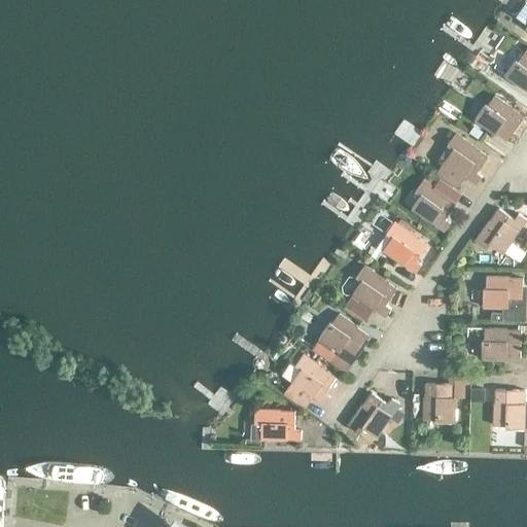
[(516,59),(505,74),(526,90),(526,89),(526,88),(526,51),(525,50),(518,61),(516,59)]
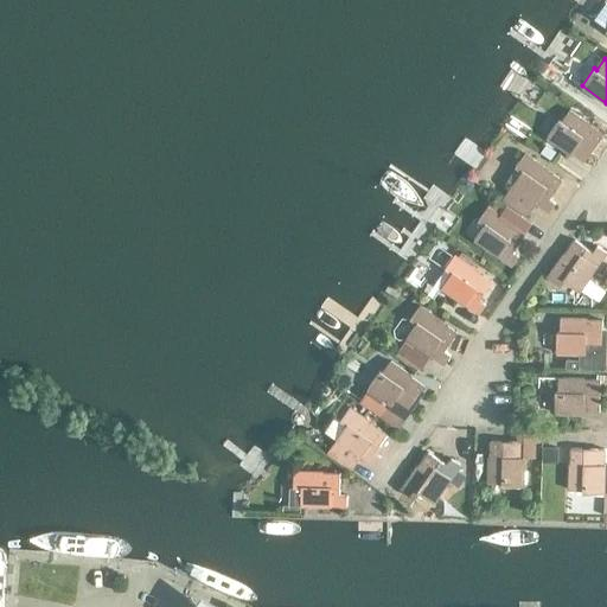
[(560,119),(547,136),(572,153),(572,152),(585,161),(604,134),(590,126),(592,125),(569,109),(562,120),(560,119)]
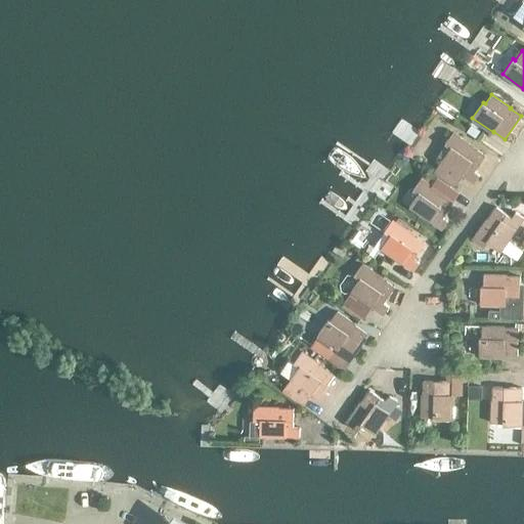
[(480,131),(472,125),(467,132),(475,137),(480,131)]
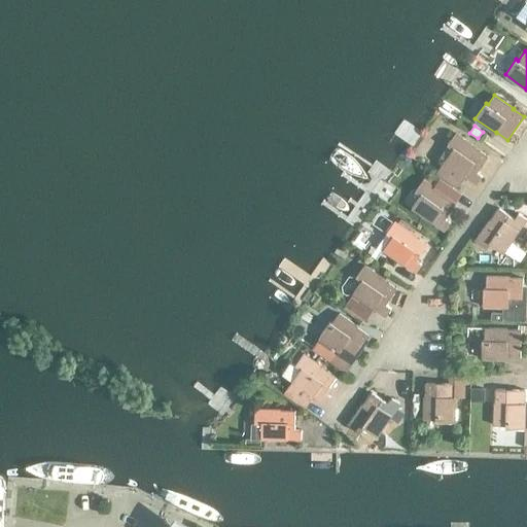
[(450,152),(445,161),(465,176),(478,184),(483,176),(478,172),(488,156),(476,148),(477,147),(455,133),(448,144),(453,148),(450,152)]
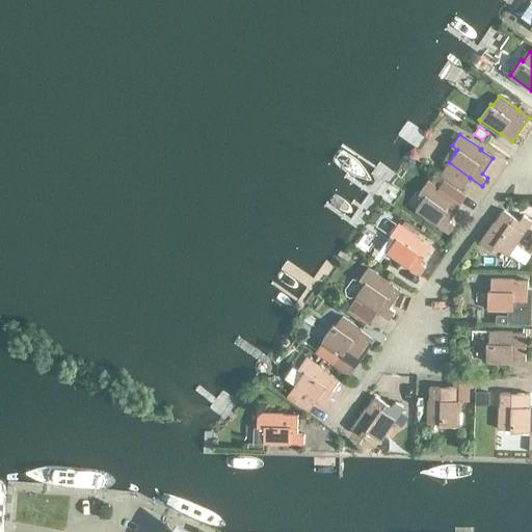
[(425,196),(416,210),(449,233),(455,224),(449,220),(460,205),(463,200),(444,185),(440,190),(427,181),(419,193),(425,196)]
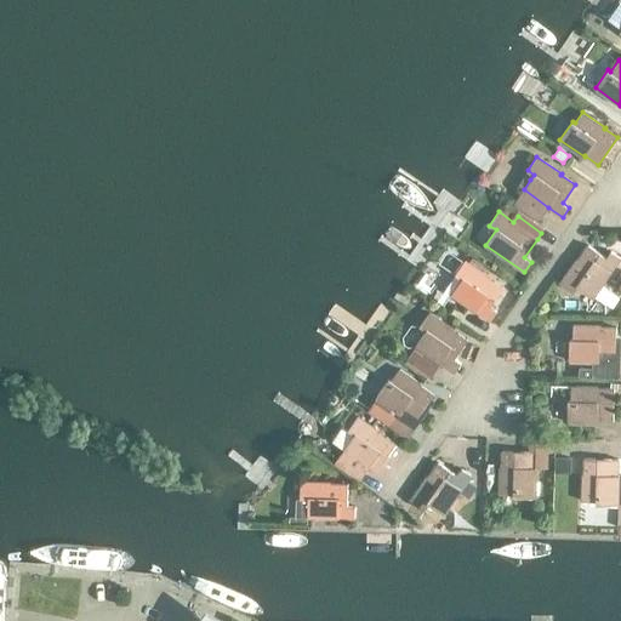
[(577,258),(560,283),(574,292),(579,285),(593,296),(620,257),(611,251),(607,257),(588,245),(579,258),(577,258)]
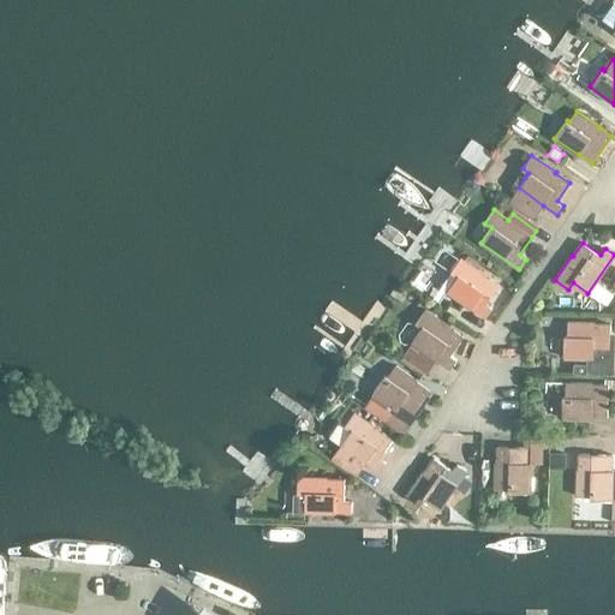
[(458,275),(447,291),(485,317),(493,308),(485,304),(499,285),(484,275),(460,257),(451,272),(458,275)]
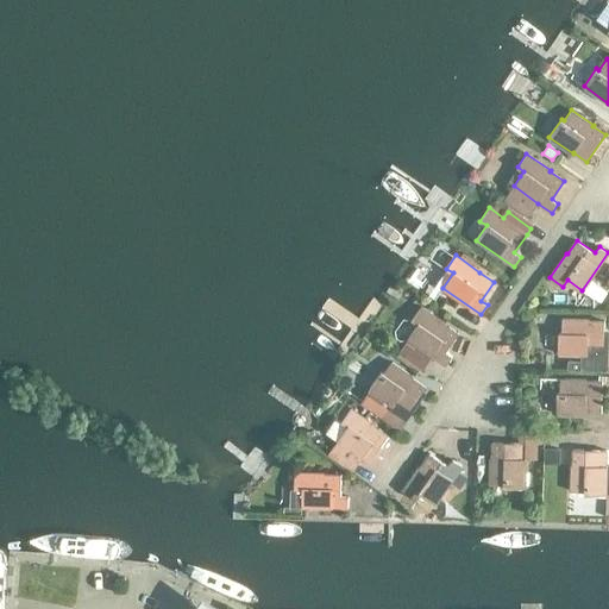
[(421,306),(412,320),(418,324),(408,339),(433,356),(446,365),(452,356),(446,351),(458,333),(444,324),(445,322),(421,306)]
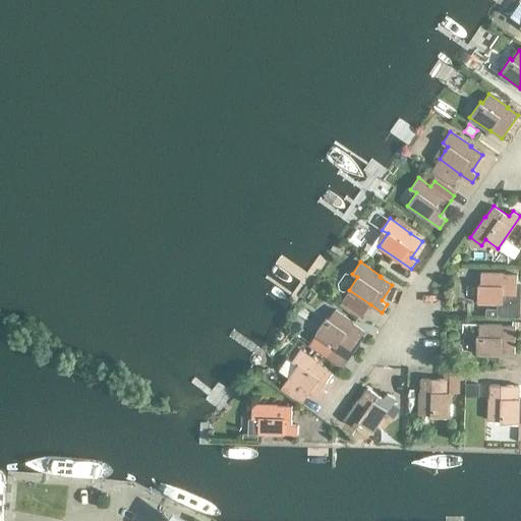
[(478,284),(478,303),(503,303),(503,302),(516,302),(517,275),(504,274),(504,273),(481,273),(480,284),(478,284)]
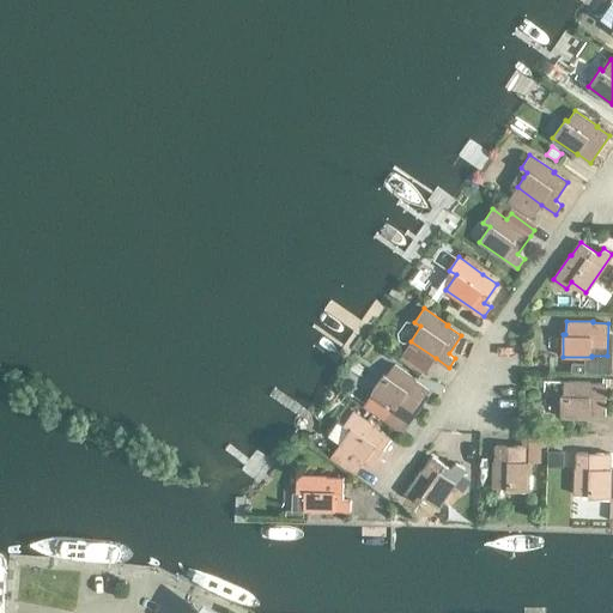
[(384,374),(371,392),(395,408),(396,407),(410,417),(429,389),(416,381),(416,380),(394,364),(387,375),(384,374)]
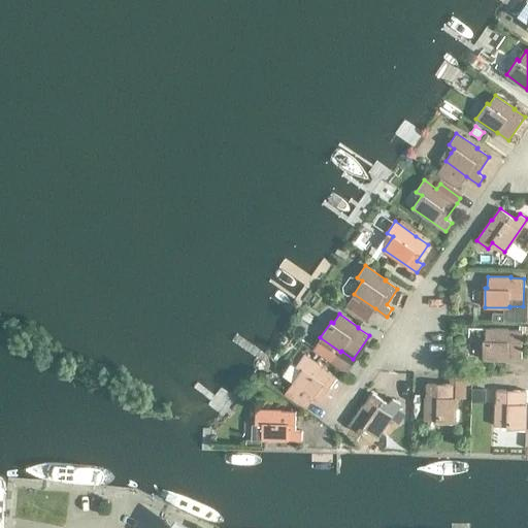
[(484,340),(483,359),(508,360),(508,359),(522,359),(523,331),(508,330),(508,329),(486,328),(486,340),(484,340)]
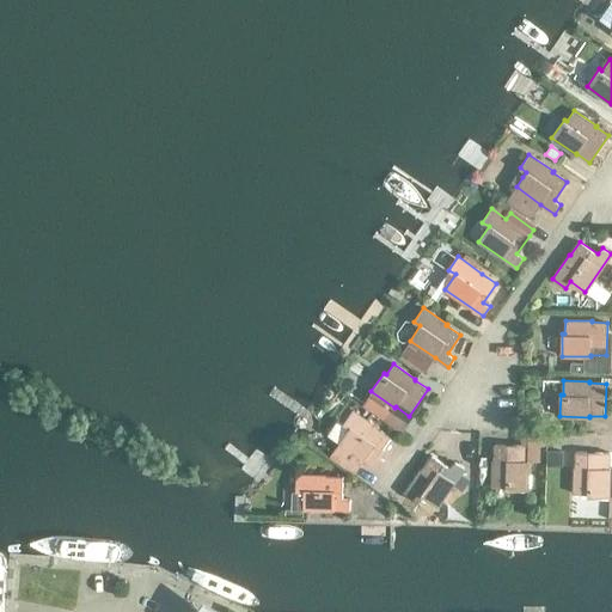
[(371,415),(389,427),(395,417),(375,405),(371,415)]
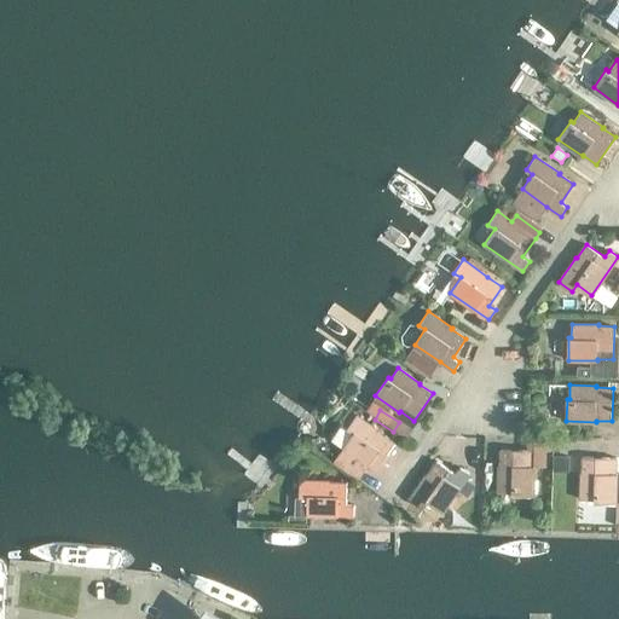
[(345,450),(334,464),(359,481),(369,466),(382,475),(388,466),(382,461),(394,443),(380,433),(381,432),(357,415),(347,428),(353,433),(343,447),(345,450)]
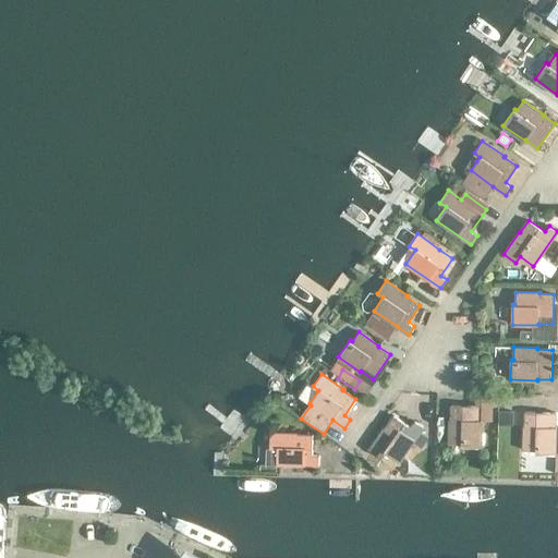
[(449,420),(449,444),(461,444),(461,447),(482,447),(482,424),(489,424),(489,410),(496,410),(496,400),(477,400),(477,405),(451,405),(451,420),(449,420)]
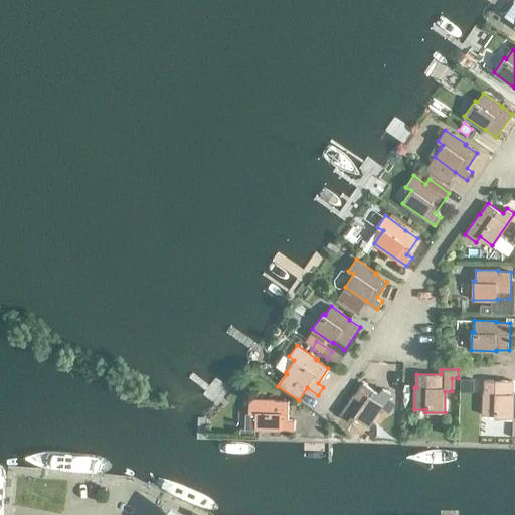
[(474,380),(461,380),(460,392),(474,393),(474,380)]
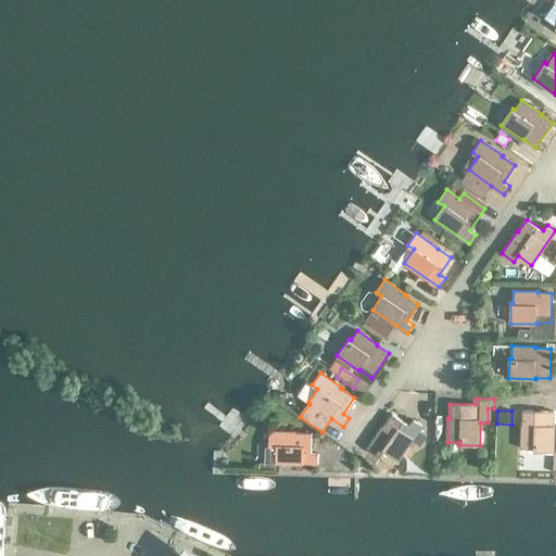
[(521,425),(521,449),(533,449),(533,452),(554,452),(554,426),(553,426),(554,411),(523,411),(523,425),(521,425)]
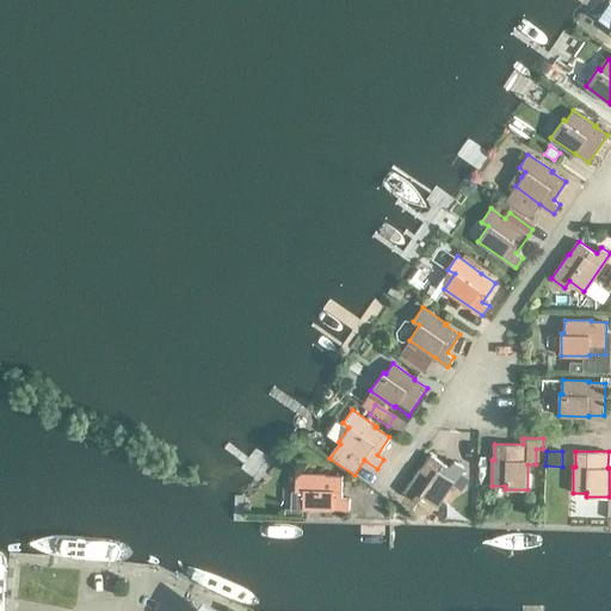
[(421,468),(403,492),(417,501),(421,495),(437,506),(463,468),(454,461),(450,467),(431,455),(421,469),(421,468)]
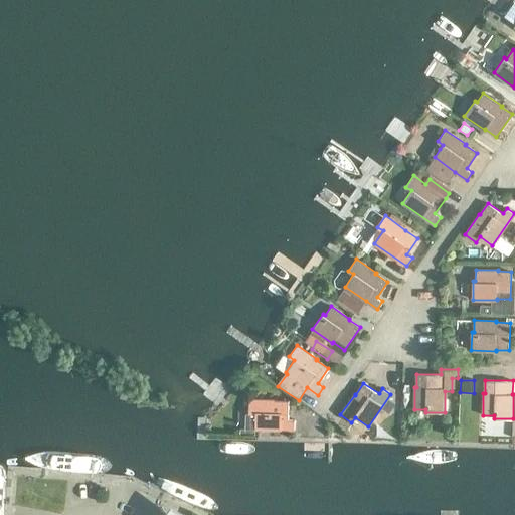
[(249,399),(248,412),(255,413),(254,428),(295,430),(295,419),(288,419),(289,401),(275,400),(249,399)]
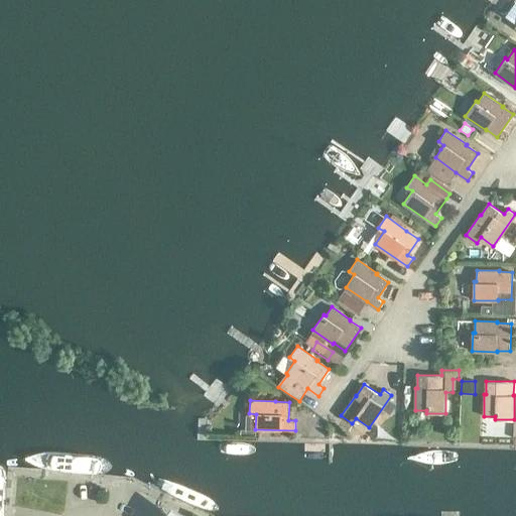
[(389,400),(382,410),(389,414),(396,405),(389,400)]
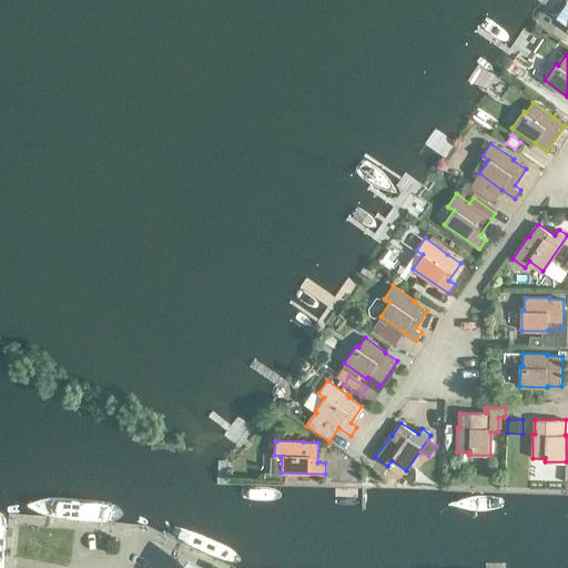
[(183,567),(162,554),(152,567),(183,567)]
